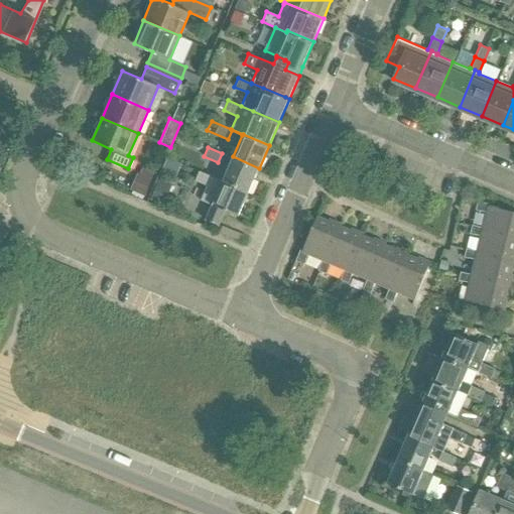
[(229,166),(223,179),(250,190),(259,168),(233,156),(233,157),(229,166)]
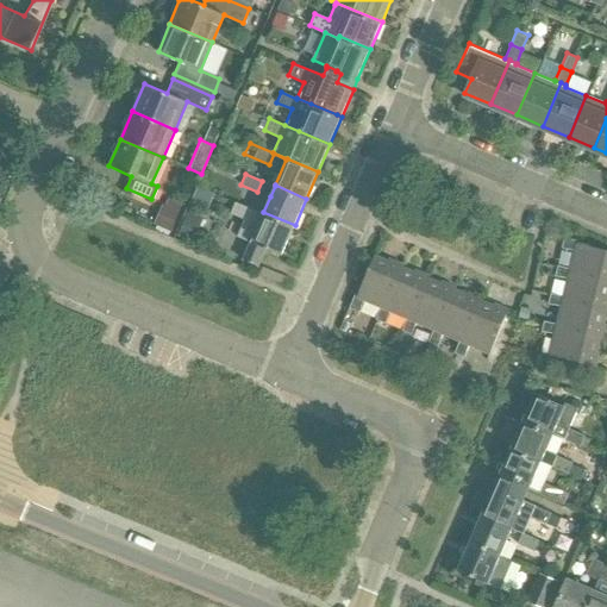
[(171,227),(182,202),(167,196),(157,221),(171,227)]
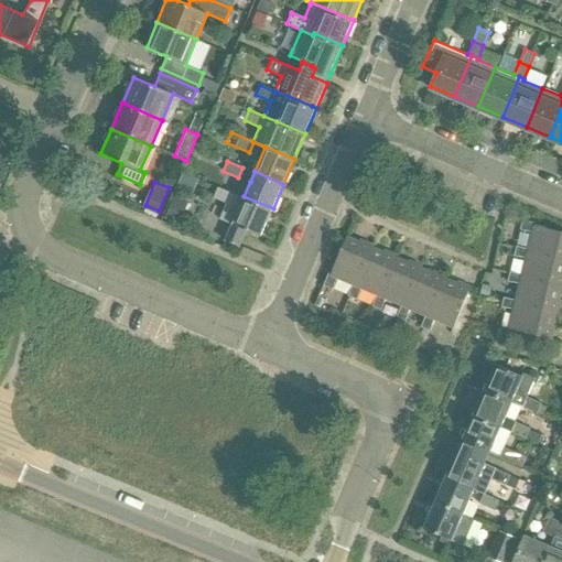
[(216,186),(212,197),(224,202),(227,204),(233,193),(216,186)]
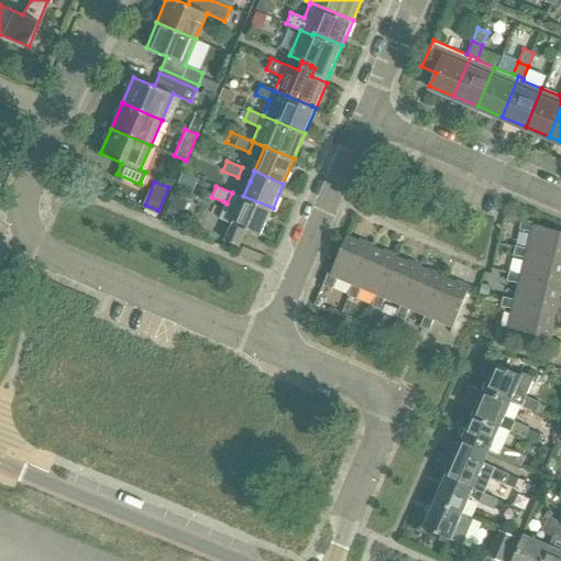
[(223,201),(217,217),(261,235),(273,208),(243,196),(232,191),(232,193),(227,204),(223,201)]
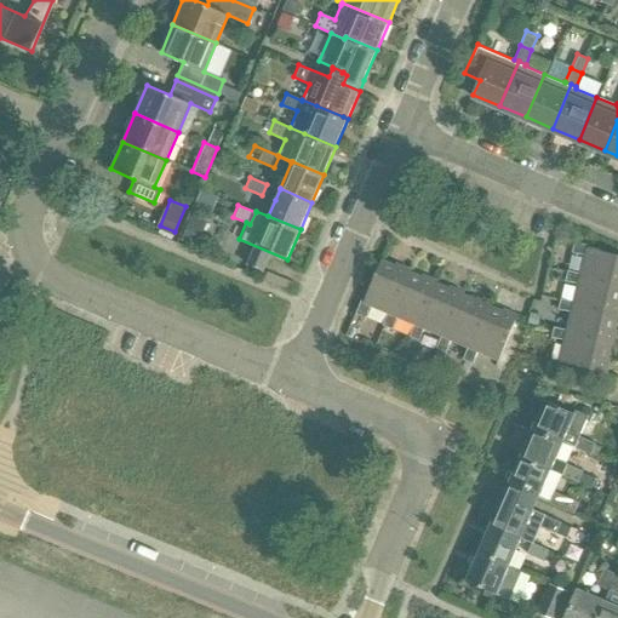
[(573,252),(585,255),(581,274),(617,284),(617,255),(588,247),(588,245),(576,241),(573,252)]
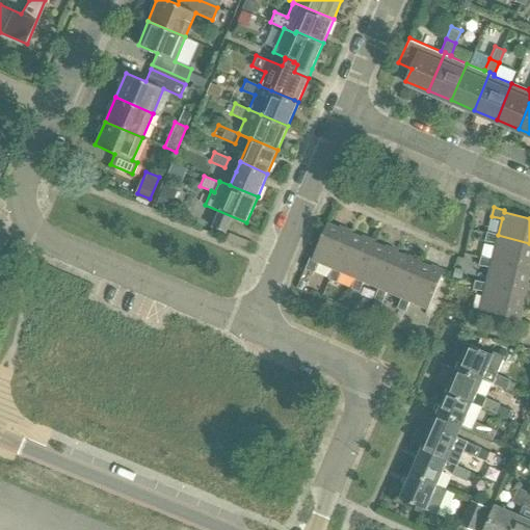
[(226,232),(232,217),(219,212),(213,227),(226,232)]
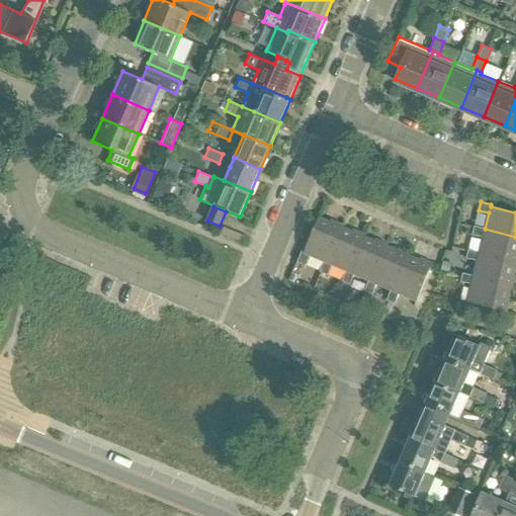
[(304,251),(302,250),(296,261),(305,265),(310,255),(323,260),(339,225),(319,216),(304,251)]
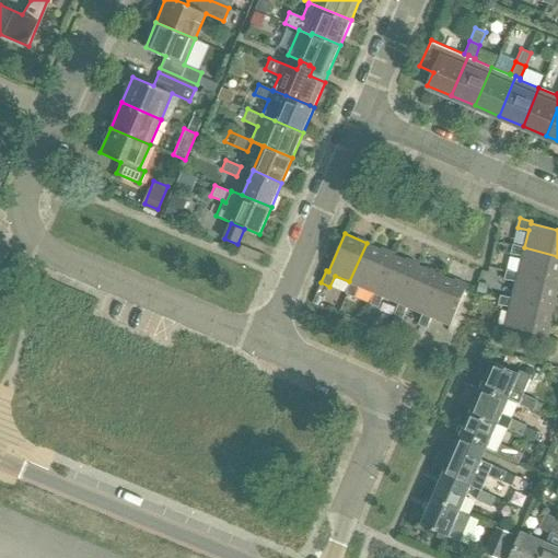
[(349,281),(345,293),(355,297),(359,286),(374,292),(391,254),(367,243),(349,281)]
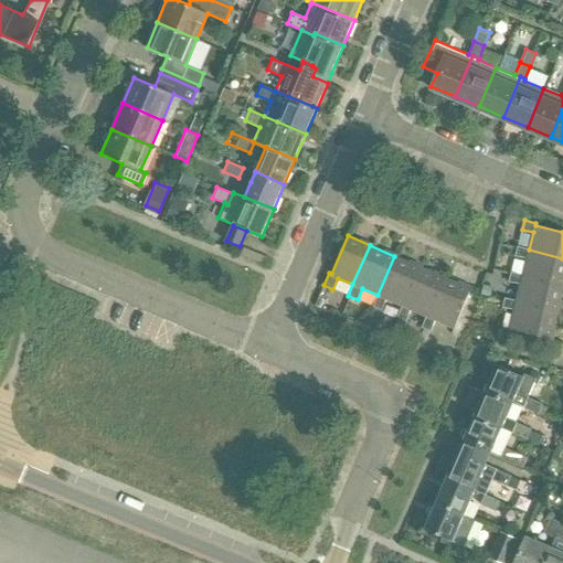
[(516,255),(527,258),(522,274),(562,284),(562,258),(529,250),(518,246),(516,255)]
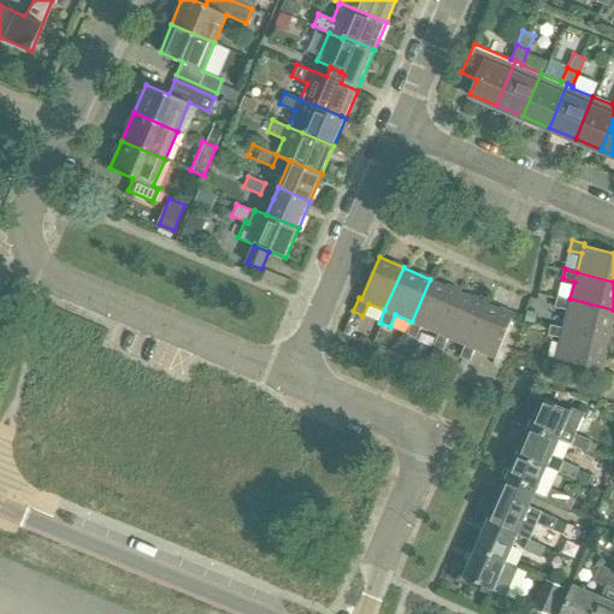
[(430,279),(412,322),(407,334),(417,338),(421,326),(440,334),(458,291),(430,279)]
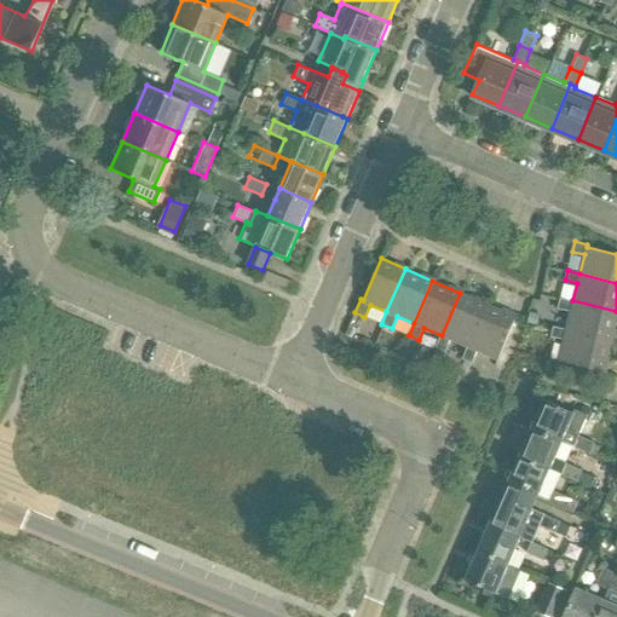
[(460,293),(442,335),(436,347),(445,352),(451,340),(467,347),(486,304),(460,293)]
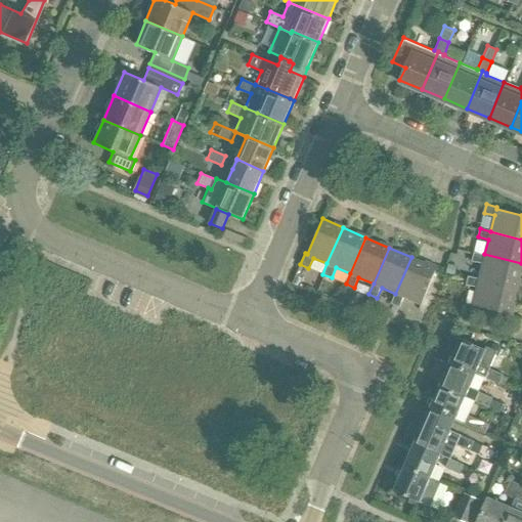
[(472,260),(482,263),(478,277),(516,288),(521,264),(521,263),(484,254),(474,251),(472,260)]
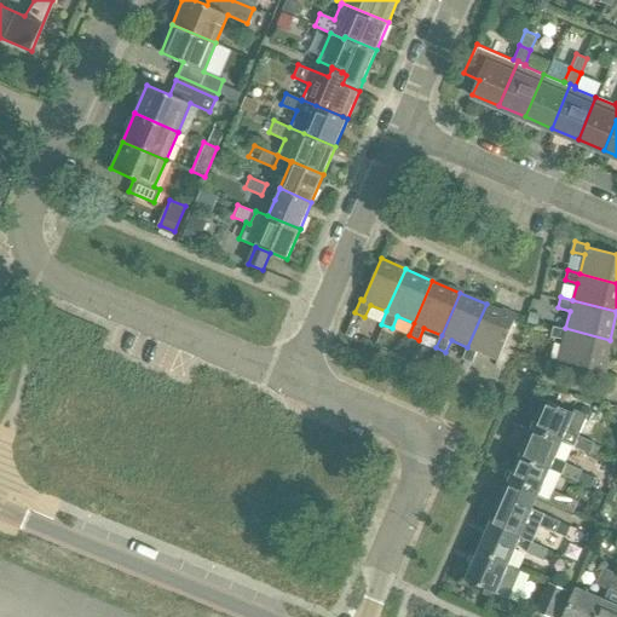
[(486,304),(467,347),(462,358),(473,363),(478,351),(497,359),(515,317),(486,304)]
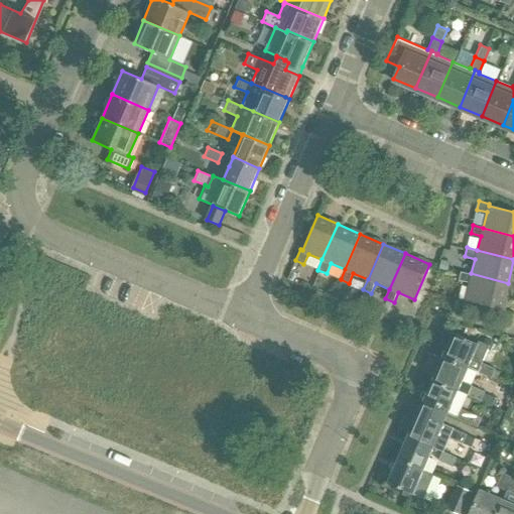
[(459,280),(469,282),(464,300),(501,309),(508,283),(471,273),(461,271),(459,280)]
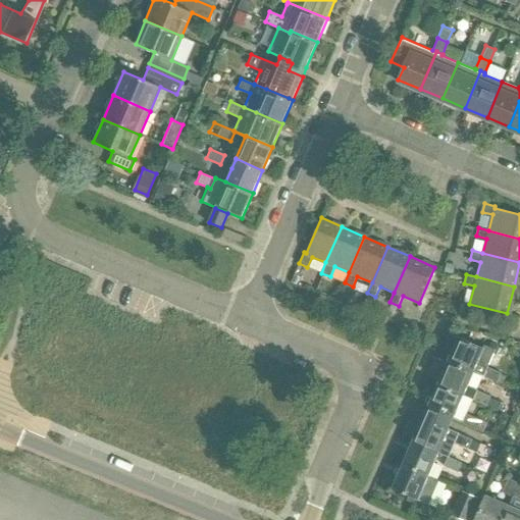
[(446,361),(472,373),(473,371),(496,381),(500,372),(486,366),(494,349),(482,344),(481,347),(457,336),(446,361)]
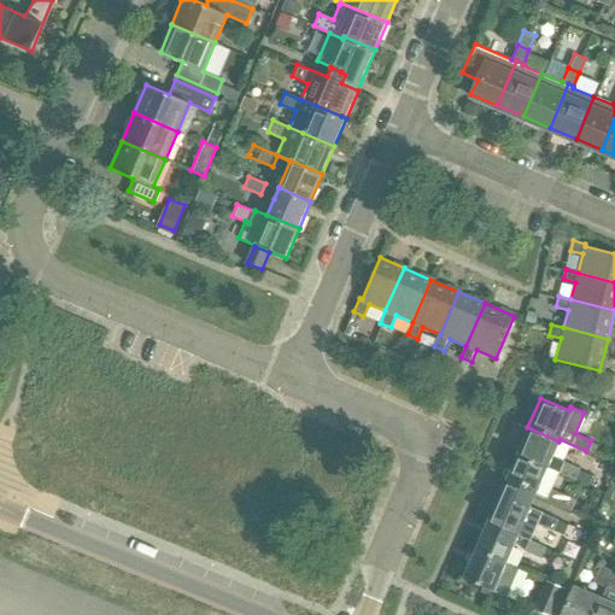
[(516,454),(546,467),(557,472),(573,479),(579,467),(552,456),(558,441),(527,427),(516,454)]
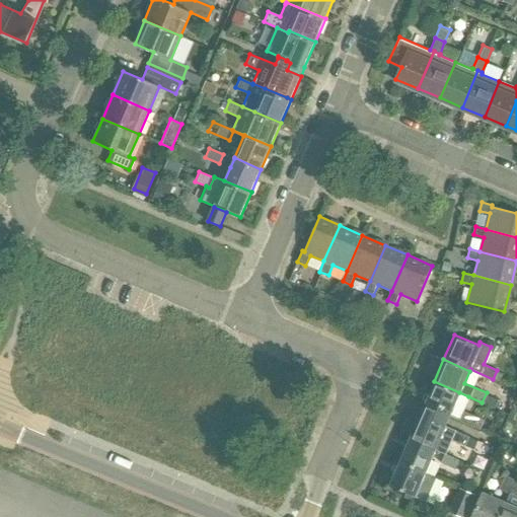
[(435,421),(445,426),(447,421),(449,416),(479,429),(484,420),(462,411),(468,396),(459,392),(434,381),(423,404),(434,410),(432,416),(437,418),(435,421)]
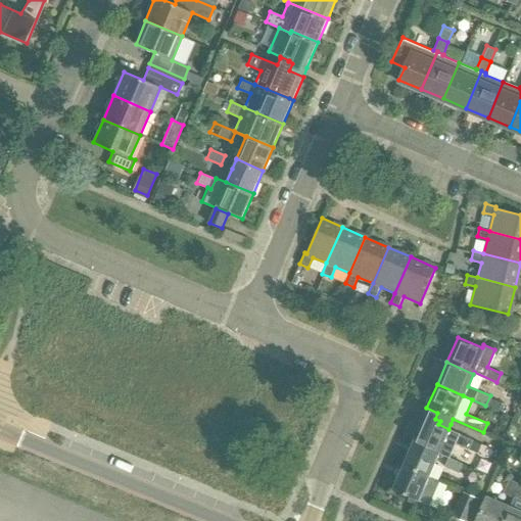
[(424,413),(423,417),(412,441),(438,453),(444,438),(467,448),(471,439),(448,429),(438,424),(440,421),(435,419),(437,413),(426,408),(424,413)]
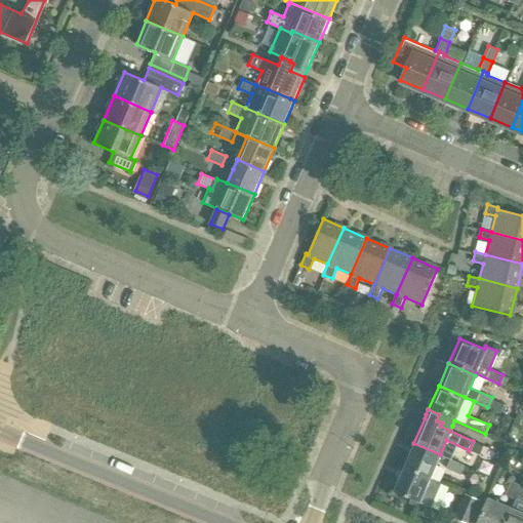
[(440,454),(413,443),(403,466),(430,478),(440,454)]
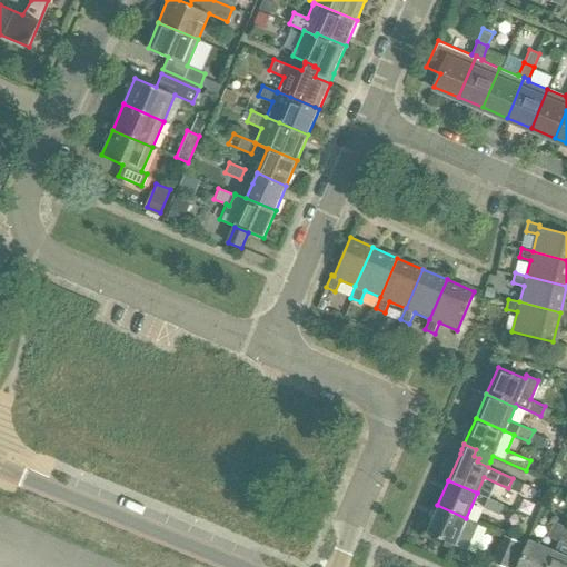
[(501,504),(486,497),(481,507),(497,514),(501,504)]
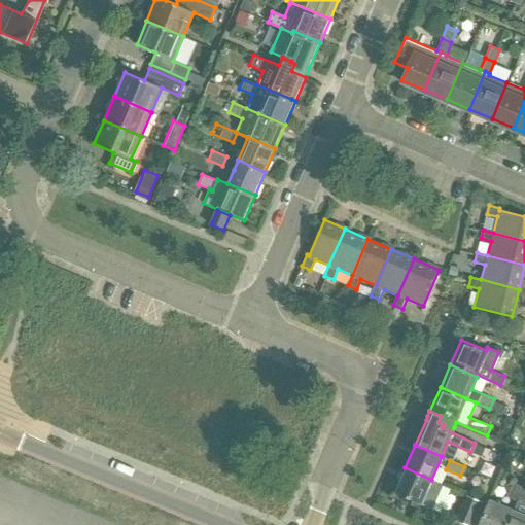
[(405,467),(394,493),(430,509),(442,484),(431,480),(405,467)]
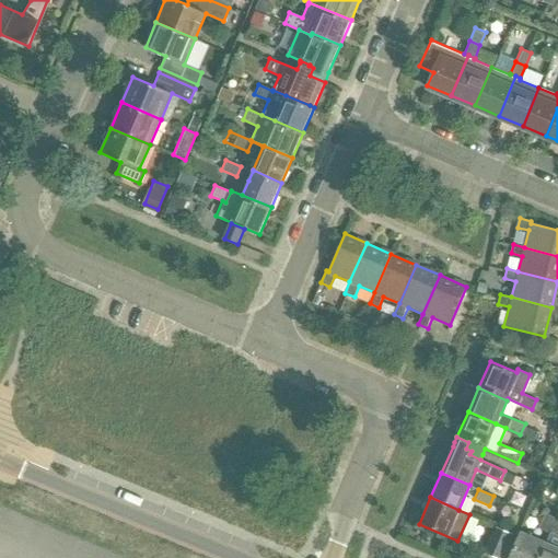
[(544,511),(537,526),(548,532),(555,516),(544,511)]
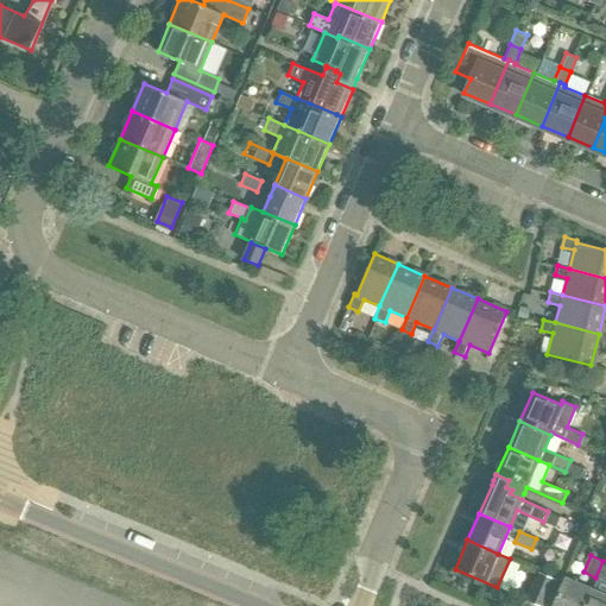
[(592,587),(582,605),(605,605),(605,562),(603,561),(595,578),(592,587)]
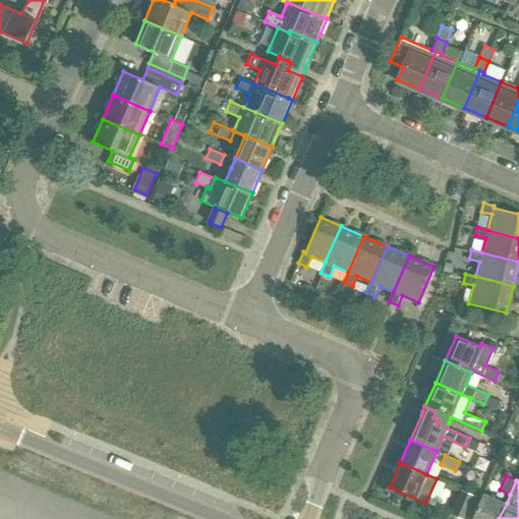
[(461,489),(452,514),(463,518),(464,518),(473,495),(461,489)]
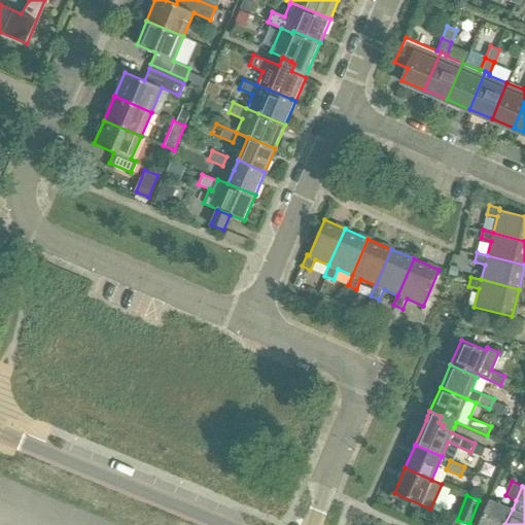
[(490,498),(478,524),(504,524),(513,509),(490,498)]
